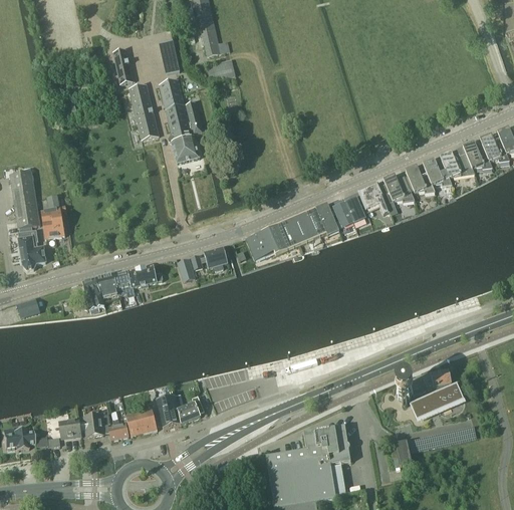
[(194,0),(199,20),(206,55),(229,50),(227,41),(217,43),(212,20),(208,0),(194,0)]
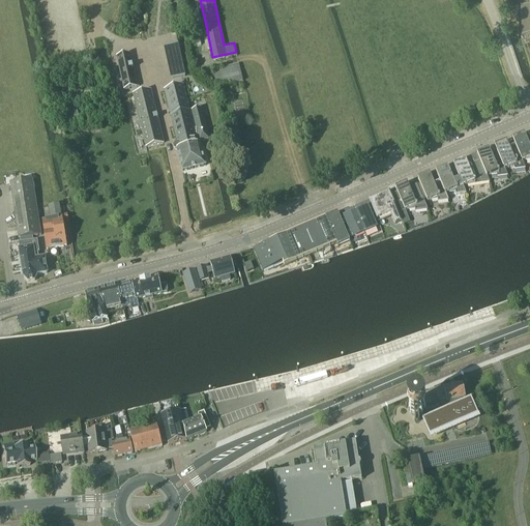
[(116,54),(117,55),(123,86),(137,84),(133,65),(129,51),(117,54),(116,54)]
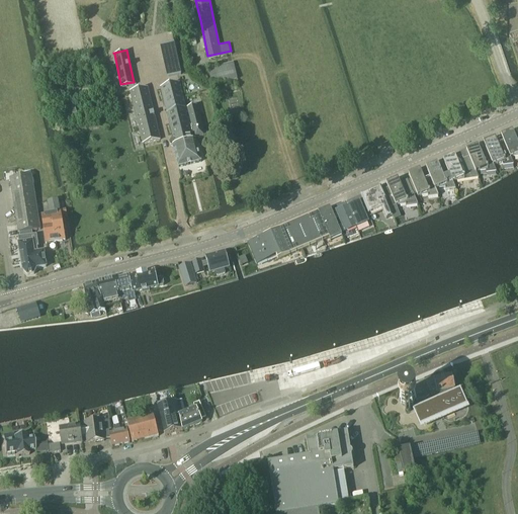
[(234,60),(207,66),(211,82),(238,76),(234,60)]
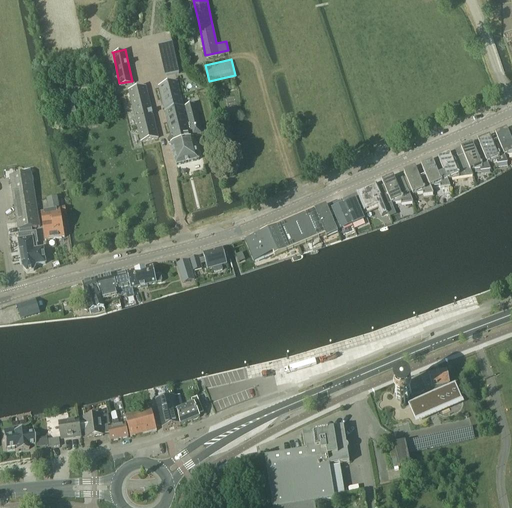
[(188,115),(186,116),(176,79),(158,84),(171,134),(169,135),(167,138),(168,141),(170,143),(176,163),(198,157),(192,134),(200,132),(192,102),(185,104),(188,115)]
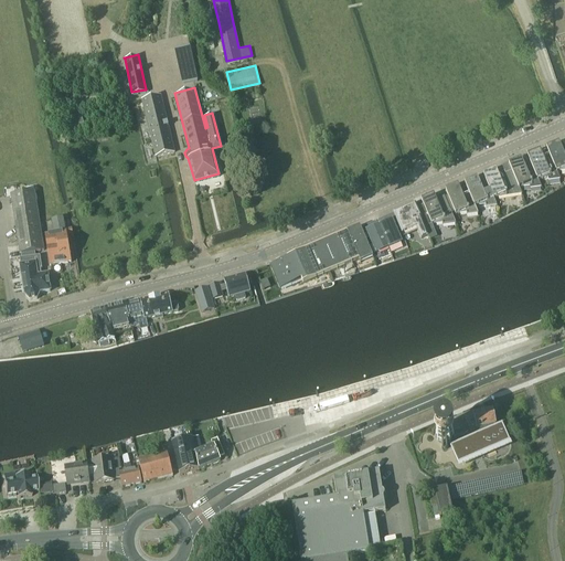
[(141,97),(155,154),(173,149),(160,93),(141,97)]
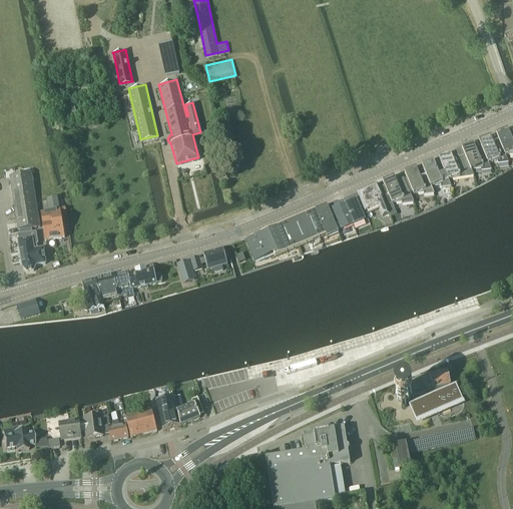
[(74,104),(64,107),(66,116),(76,114),(74,104)]
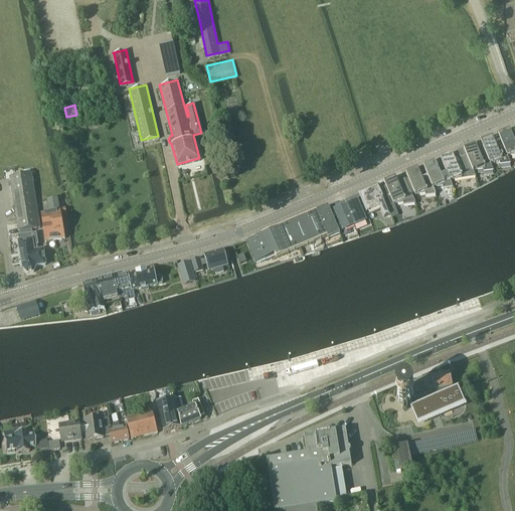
[(497,132),(500,139),(507,154),(511,152),(511,153),(514,152),(514,132),(512,134),(509,127),(508,127),(497,132)]
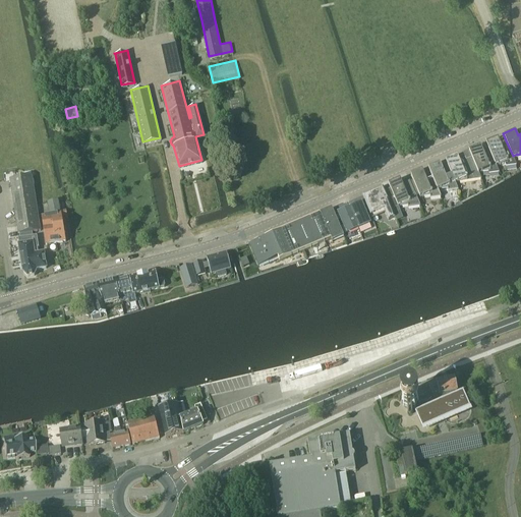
[(485,140),(488,148),(496,163),(499,162),(500,162),(505,161),(506,164),(515,162),(516,163),(516,162),(513,156),(506,140),(501,144),(498,135),(485,140)]
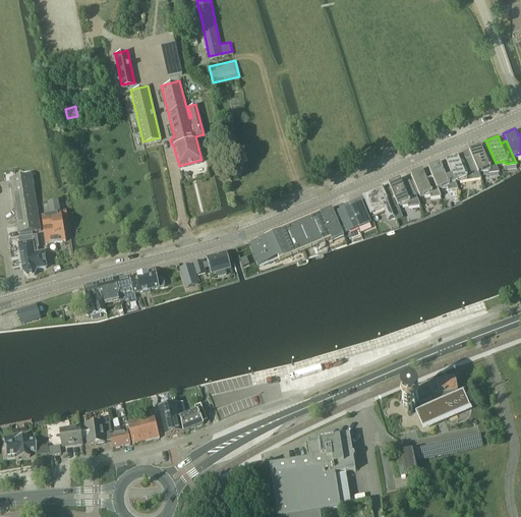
[(479,144),(468,148),(471,156),(477,170),(478,170),(481,169),(482,169),(487,169),(488,171),(499,169),(496,163),(488,148),(483,151),(480,142),(479,144)]
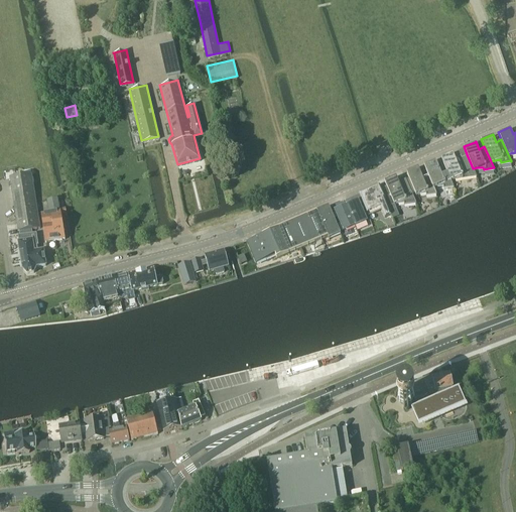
[(464,147),(459,149),(461,156),(467,154),(464,146),(464,147)]
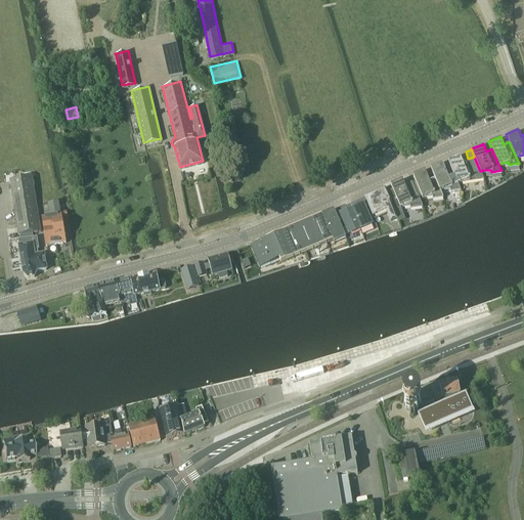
[(447,159),(450,166),(457,181),(461,179),(462,180),(483,177),(483,178),(484,178),(481,171),(480,171),(474,157),(468,159),(463,161),(460,154),(447,159)]
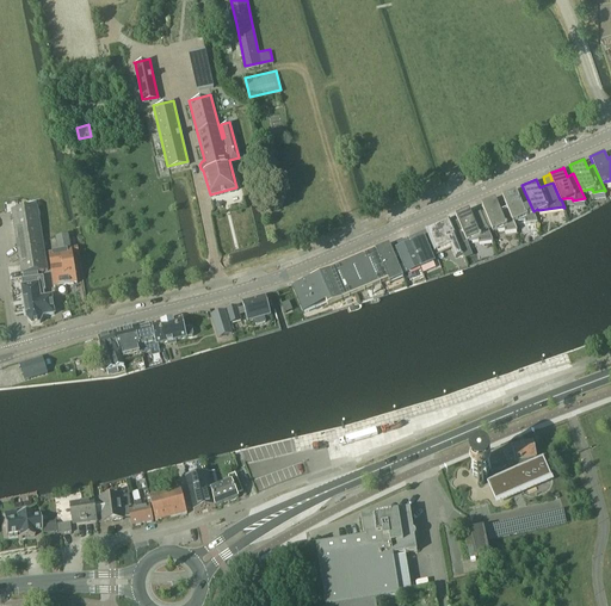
[(501,193),(505,202),(513,220),(517,218),(524,218),(524,221),(537,218),(534,211),(525,193),(519,196),(514,187),(501,193)]
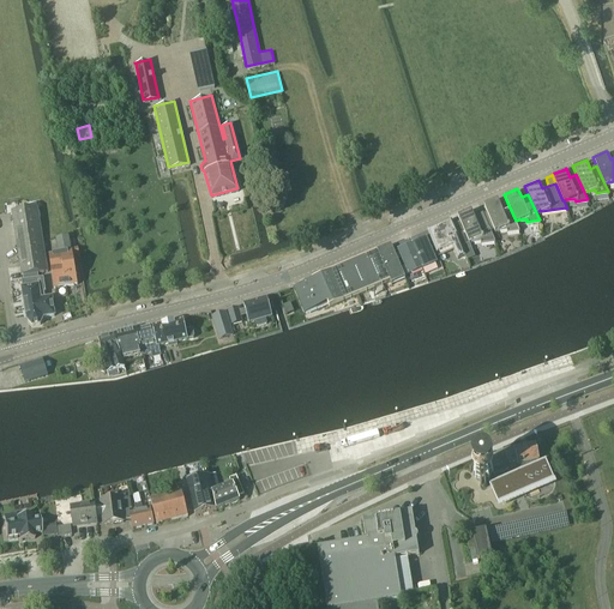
[(516,221),(507,203),(500,206),(497,198),(483,203),(494,229),(499,228),(506,228),(506,230),(519,229),(516,221)]
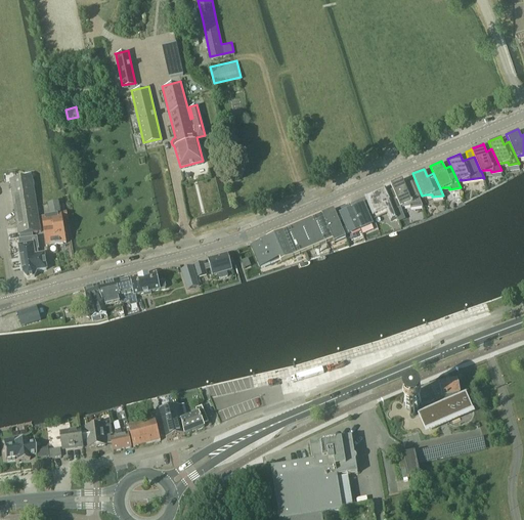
[(9,178),(18,236),(33,234),(32,231),(40,229),(31,175),(9,178)]
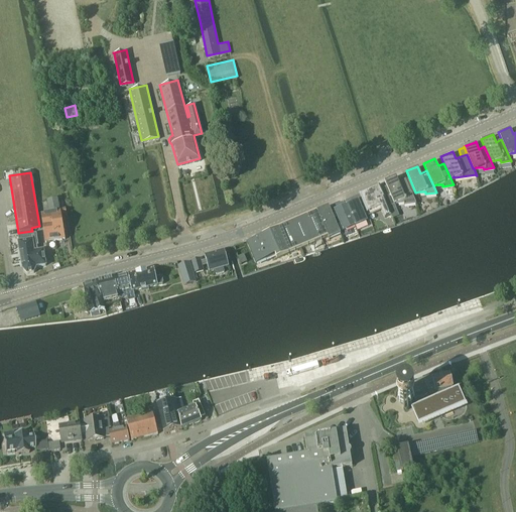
[(386,185),(381,187),(384,193),(383,194),(388,205),(397,201),(398,202),(403,201),(404,203),(415,202),(406,179),(399,182),(396,175),(384,180),(386,185)]
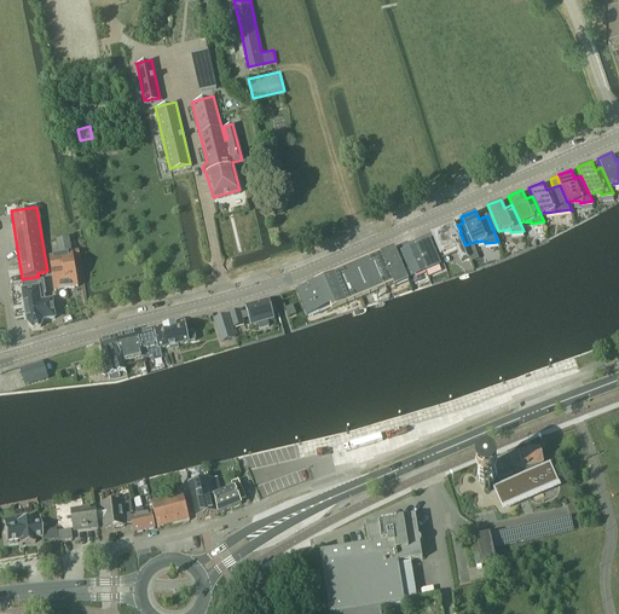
[(455,219),(431,229),(431,230),(435,243),(439,253),(440,253),(441,255),(456,249),(461,258),(469,255),(466,245),(460,232),(461,231),(457,225),(455,219)]
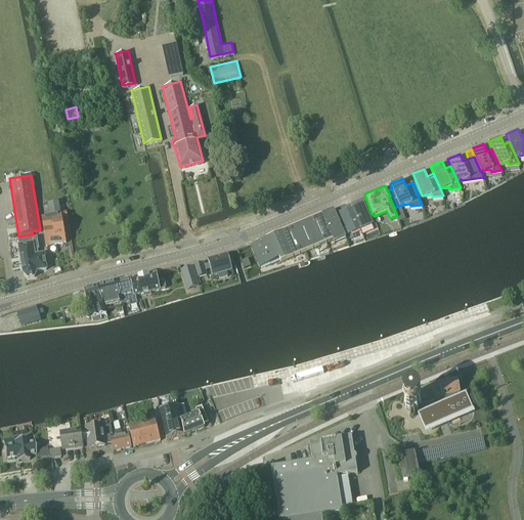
[(360,198),(350,203),(352,207),(360,227),(372,222),(368,216),(372,214),(367,206),(364,196),(360,198)]
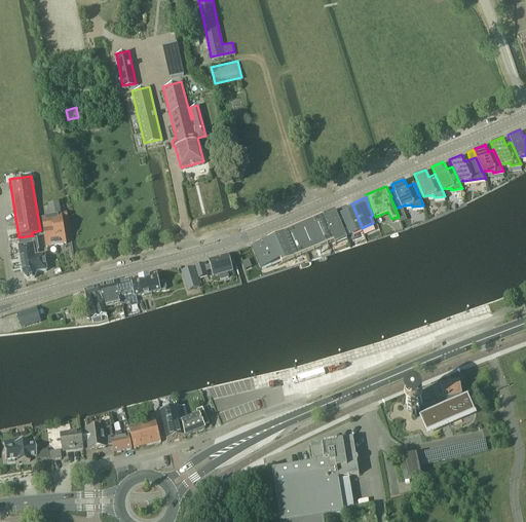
[(51,216),(67,213),(66,211),(62,212),(60,199),(47,201),(50,216),(41,218),(46,245),(57,243),(51,216)]
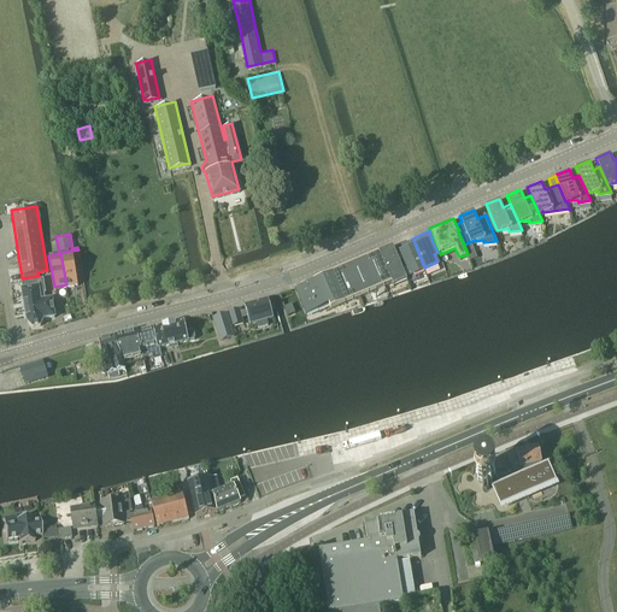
[(406,241),(398,243),(399,245),(411,272),(424,268),(415,243),(409,246),(406,241)]
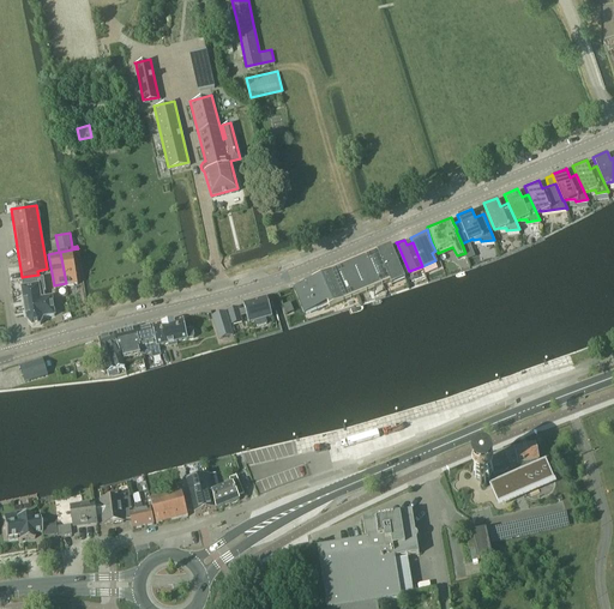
[(391,245),(378,249),(390,281),(403,275),(392,246),(391,245)]
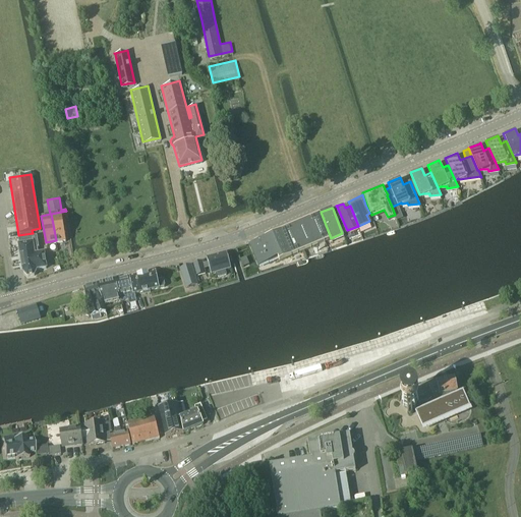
[(66,215),(66,211),(51,214),(56,240),(65,239),(61,216),(66,215)]
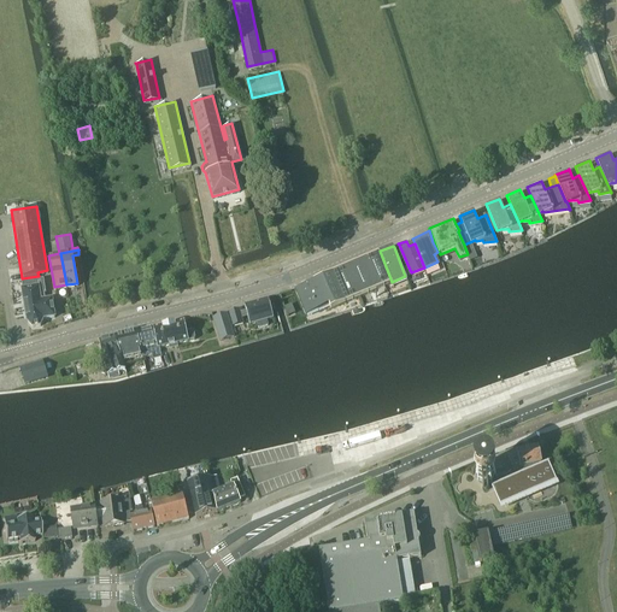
[(380,251),(318,276),(328,299),(330,306),(392,282),(380,251)]
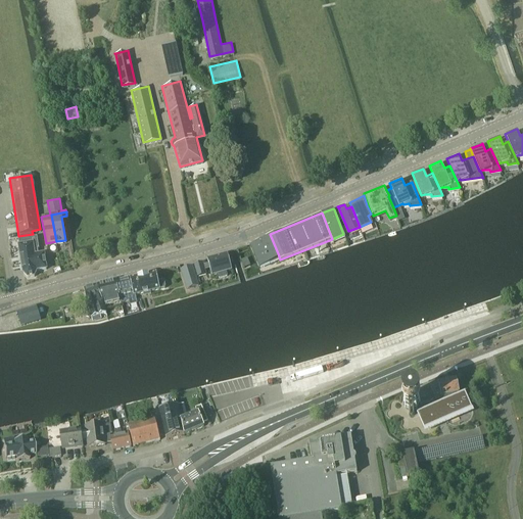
[(22,268),(24,270),(28,275),(34,274),(37,268),(34,252),(38,251),(38,246),(39,246),(37,233),(33,234),(18,236),(22,267),(22,268)]
